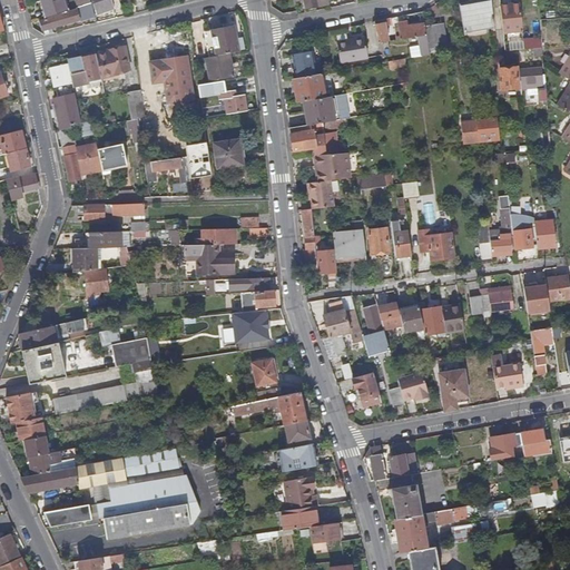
[(62,0),(41,0),(48,17),(66,10),(62,0)]
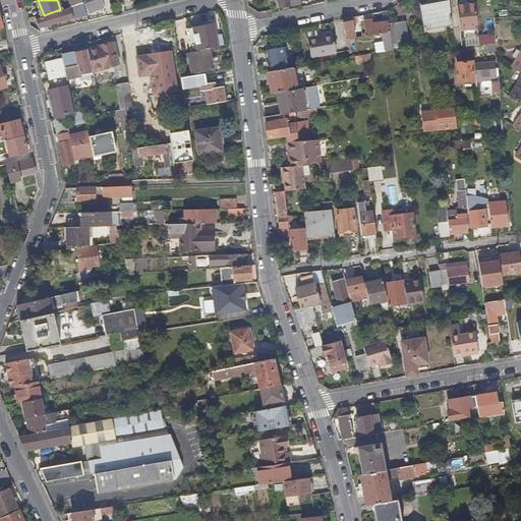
[(95,8),(103,5),(100,0),(84,0),(88,9),(95,6),(95,8)]
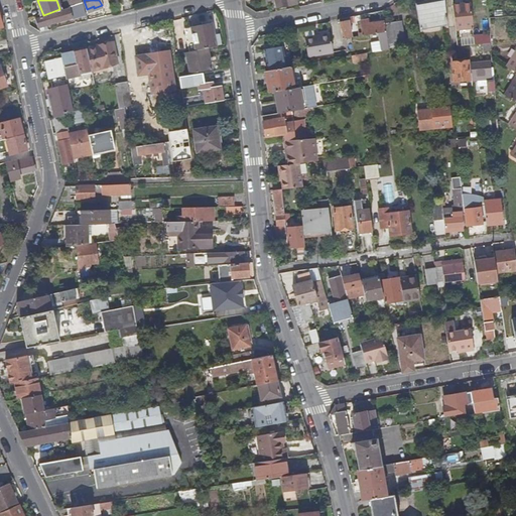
[(296,0),(266,0),(266,1),(269,0),(274,0),(276,8),(297,4),(296,0)]
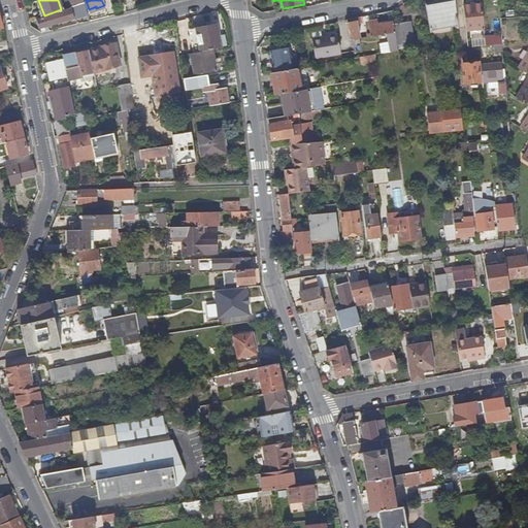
[(458,25),(455,0),(449,0),(425,4),(430,29),(458,25)]
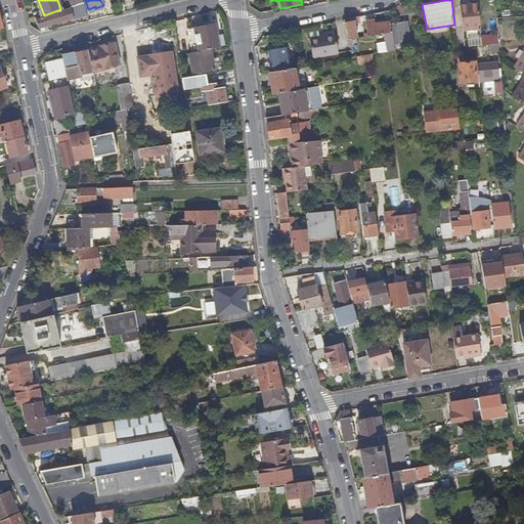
[(480,29),(478,3),(477,0),(469,0),(470,4),(460,5),(463,30),(480,29)]
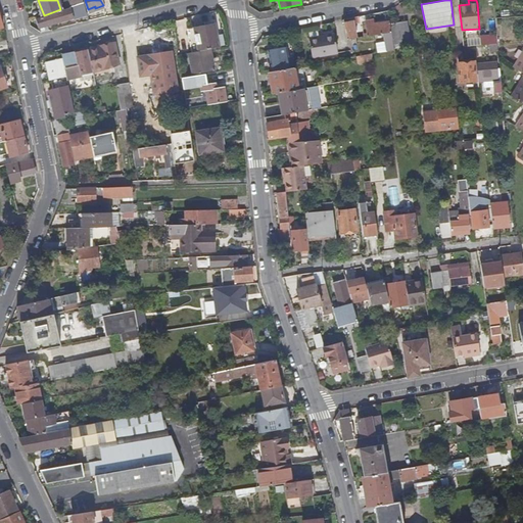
[(70,8),(37,19),(40,29),(41,29),(42,29),(44,28),(46,27),(49,26),(74,18),(74,19),(88,14),(84,3),(70,7),(70,8)]
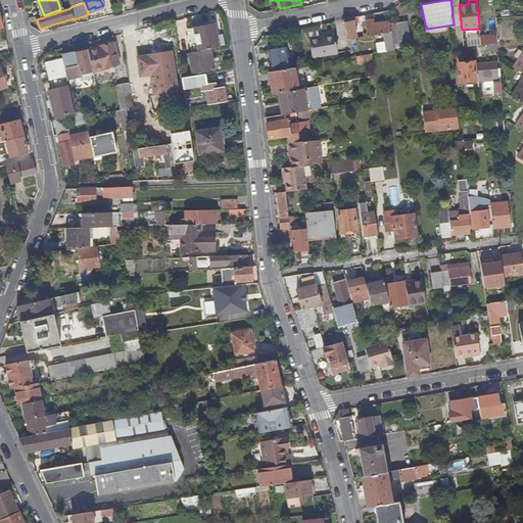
[(357,39),(353,24),(355,22),(354,17),(343,19),(343,24),(346,40),(357,39)]
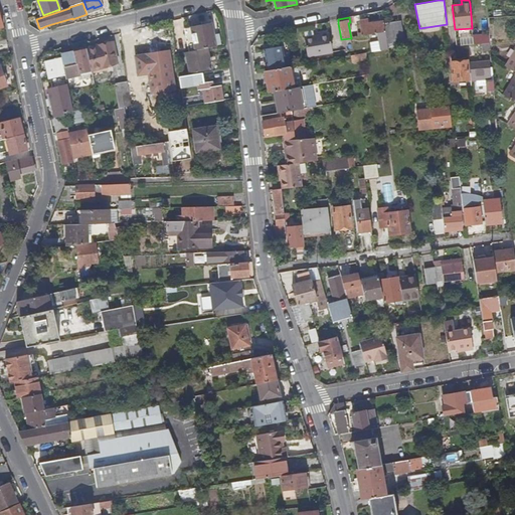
[(385,32),(383,21),(360,25),(361,36),(380,33),(385,32)]
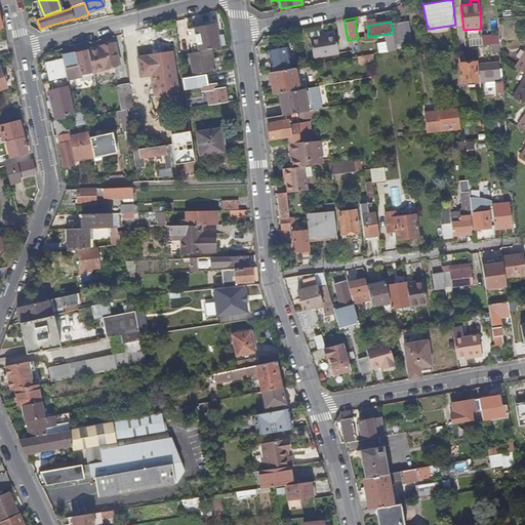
[(411,41),(409,22),(393,24),(395,43),(411,41)]
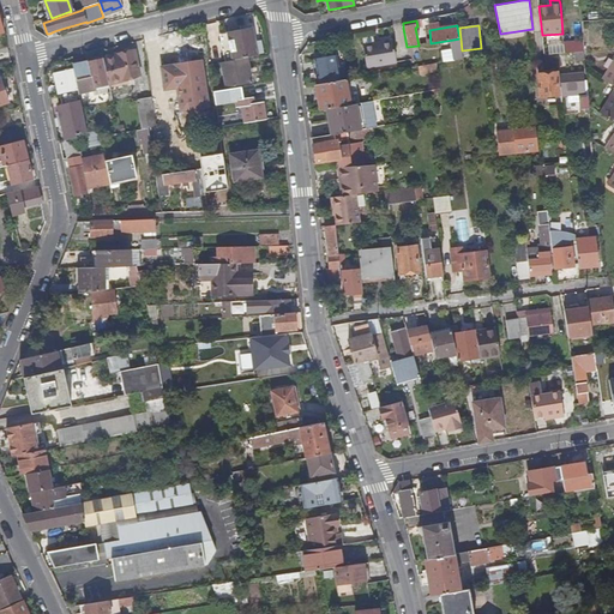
[(223,35),(228,62),(247,59),(253,58),(247,30),(223,35)]
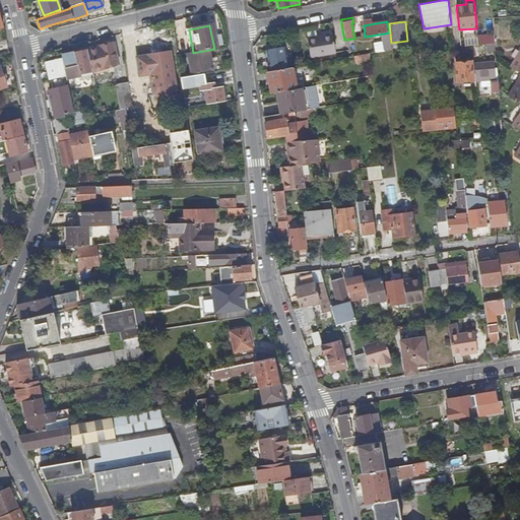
[(392,50),(391,43),(389,33),(384,34),(385,40),(383,43),(385,51),(392,50)]
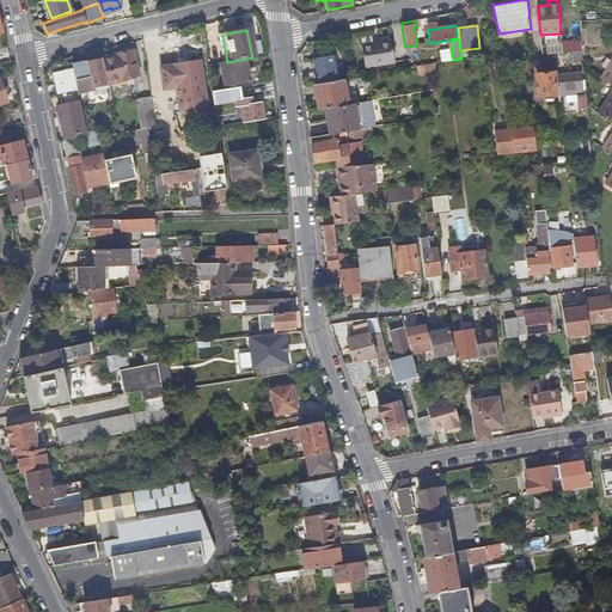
[(395,62),(391,41),(361,46),(365,67),(395,62)]
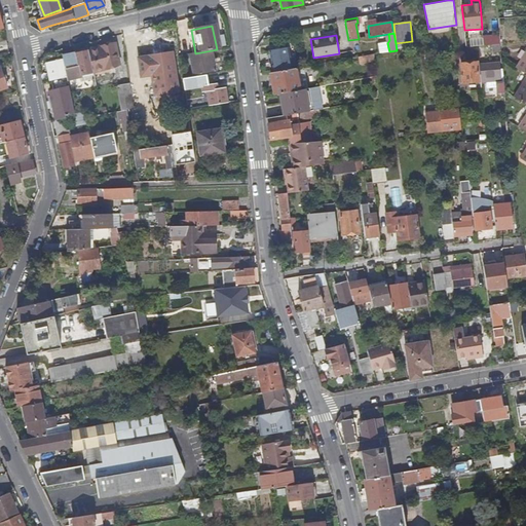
[(500,42),(499,35),(483,36),(483,40),(484,45),(492,44),(500,44),(500,42)]
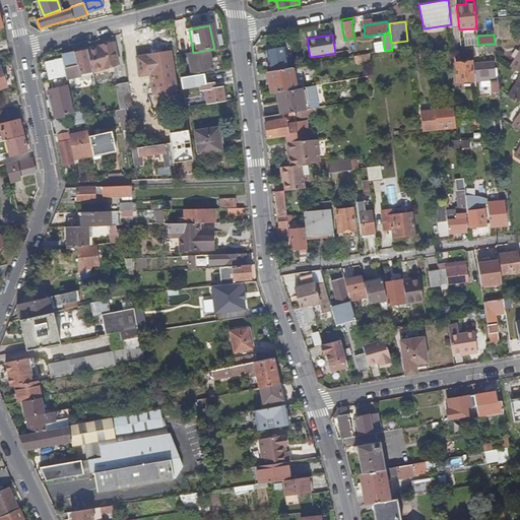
[(87,50),(92,71),(118,65),(113,44),(87,50)]
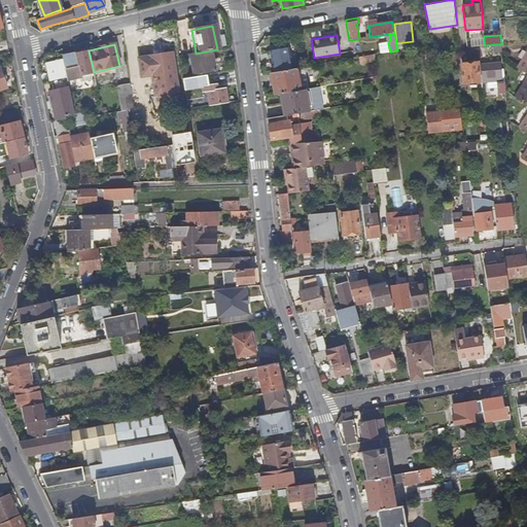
[(292,69),(288,48),(271,51),(275,72),(292,69)]
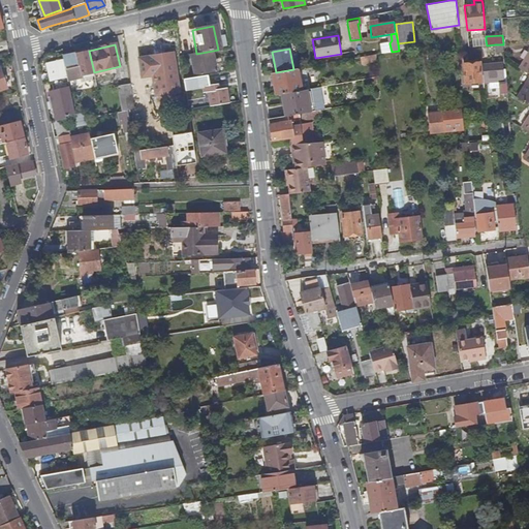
[(63,57),(63,60),(66,70),(82,67),(83,74),(85,73),(94,72),(89,51),(63,57)]
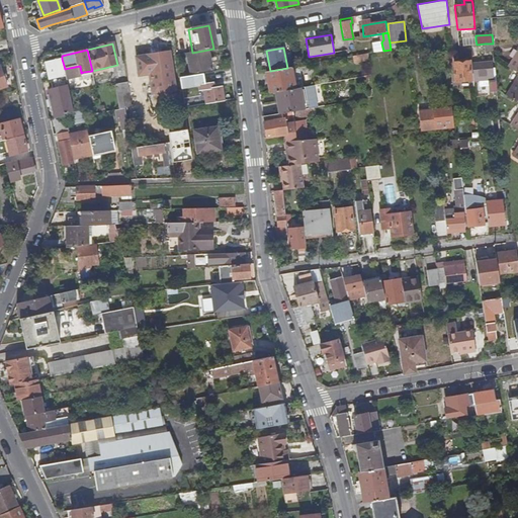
[(192,53),(187,54),(192,74),(212,70),(208,50),(192,53)]
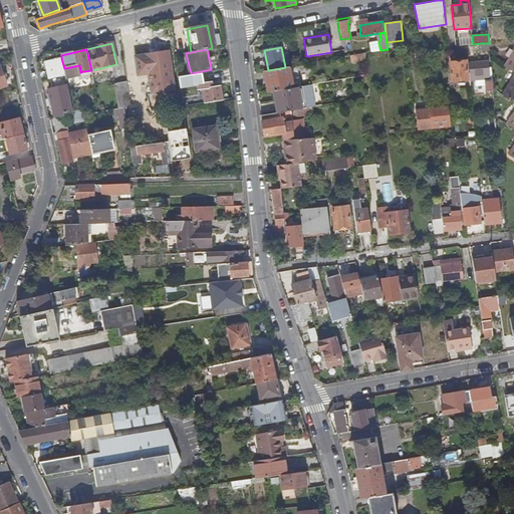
[(513,50),(505,66),(513,71),(513,75),(503,94),(513,101),(513,112),(507,124),(513,127),(513,147),(509,156),(513,158),(513,50)]
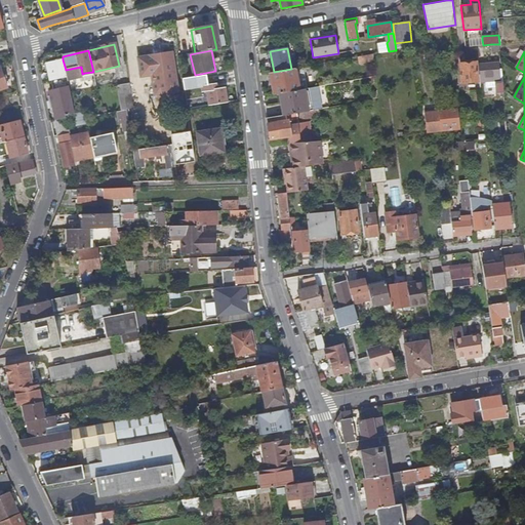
[(178,92),(172,53),(137,58),(142,77),(152,76),(155,95),(178,92)]
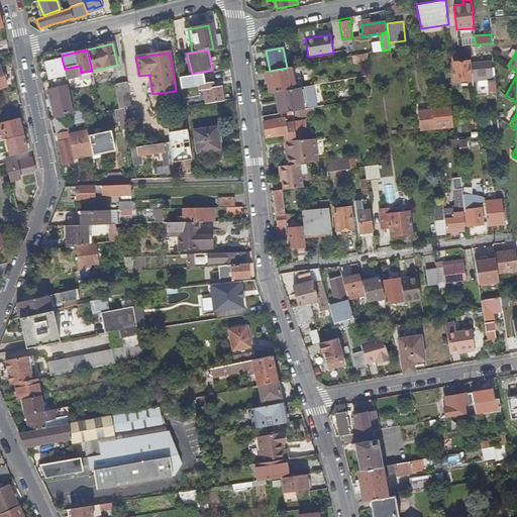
[(368,60),(367,54),(351,57),(352,63),(368,60)]
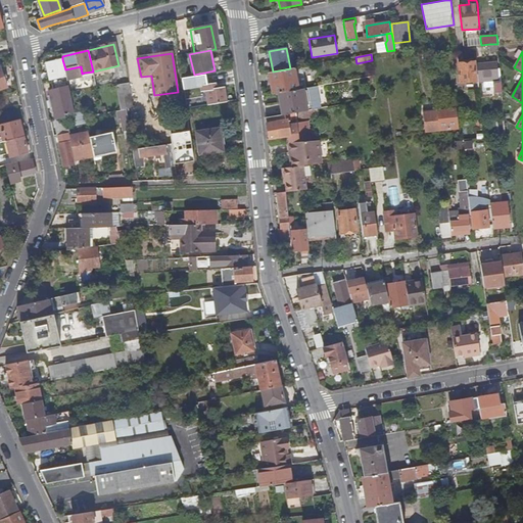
[(65,115),(76,113),(65,69),(62,59),(48,62),(51,80),(53,80),(55,90),(50,91),(57,120),(66,116),(65,115)]
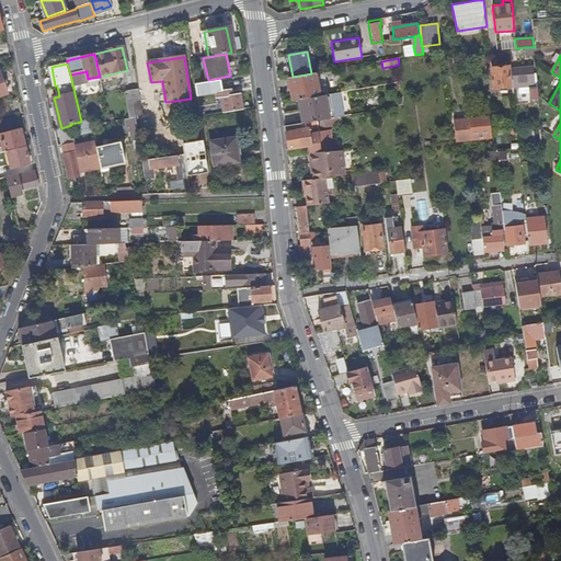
[(508,66),(491,68),(493,88),(511,87),(508,66)]
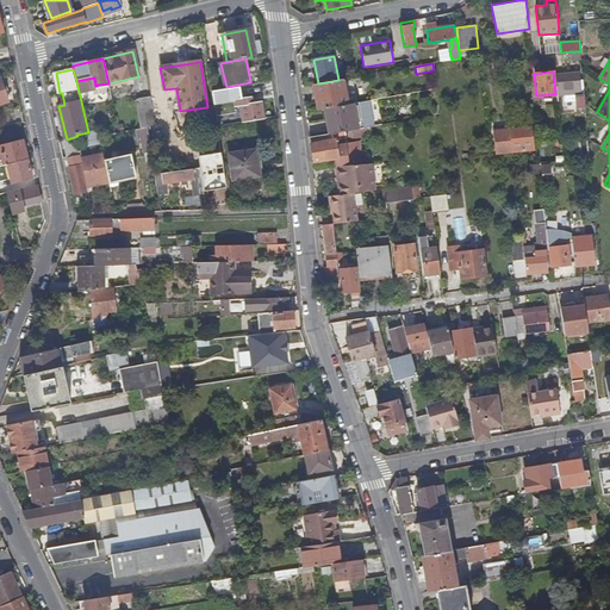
[(578,75),(555,76),(556,86),(558,95),(565,94),(565,100),(577,99),(578,107),(582,107),(582,111),(585,111),(583,81),(579,81),(578,75)]
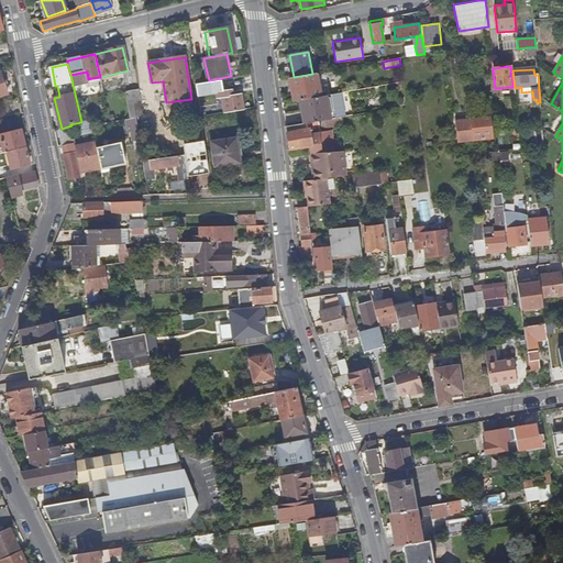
[(320,97),(316,73),(312,74),(294,77),(289,78),(294,102),(299,100),(320,97)]
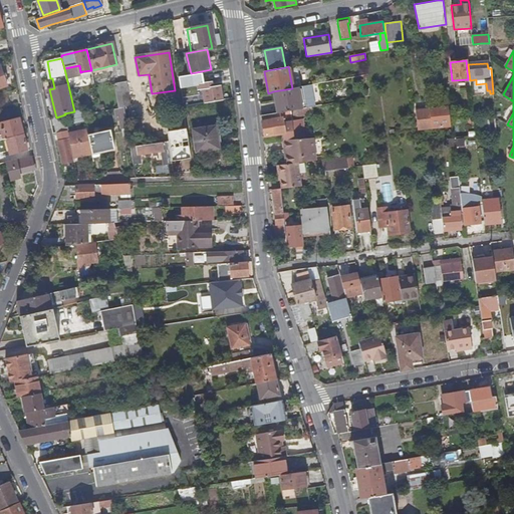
[(203,73),(179,77),(181,87),(197,85),(199,90),(203,90),(205,103),(224,100),(222,85),(214,86),(213,81),(205,83),(203,73)]
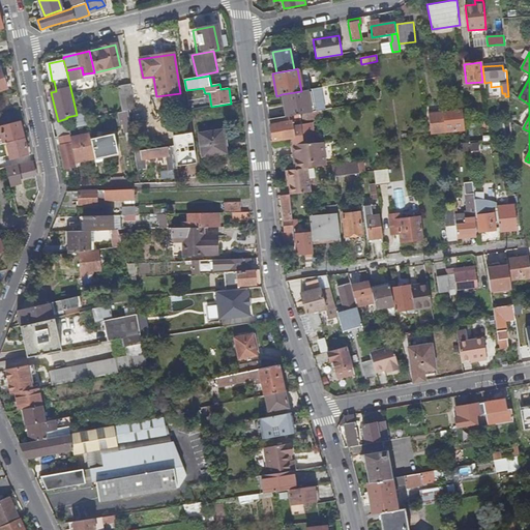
[(135,109),(131,85),(120,87),(124,111),(128,110),(135,109)]
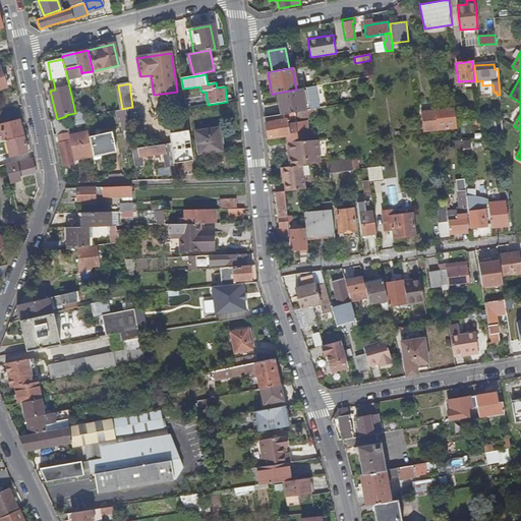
[(306,110),(301,89),(296,90),(277,93),(281,115),(283,115),(294,113),(306,110)]
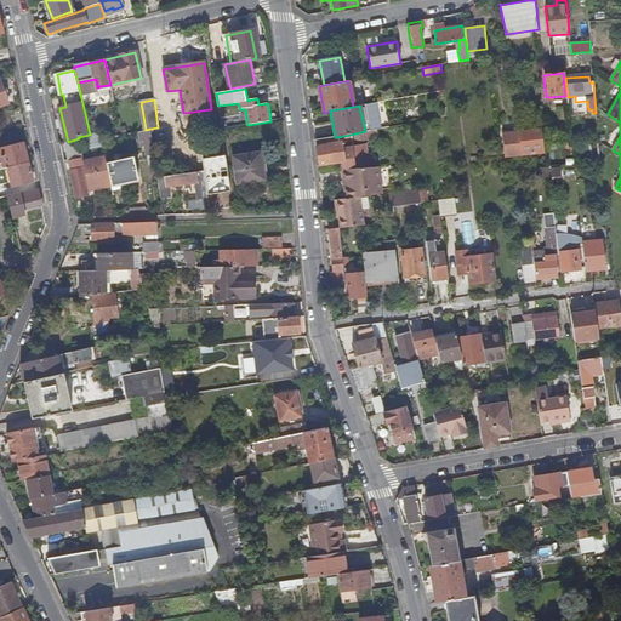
[(502,134),(505,157),(543,152),(540,129),(534,130),(533,126),(530,127),(530,130),(502,134)]
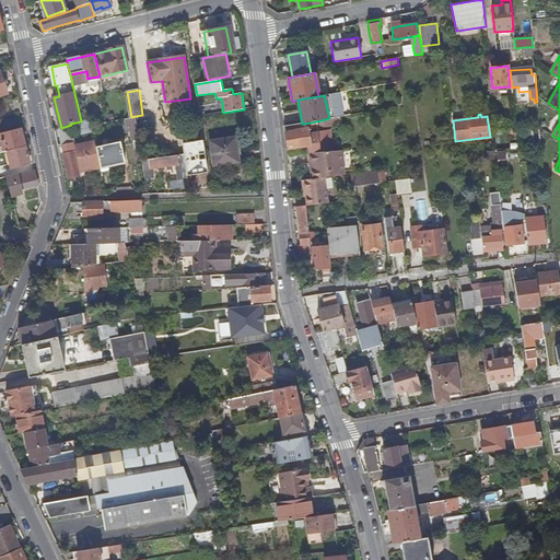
[(139,140),(136,116),(131,117),(129,118),(133,141),(139,140)]
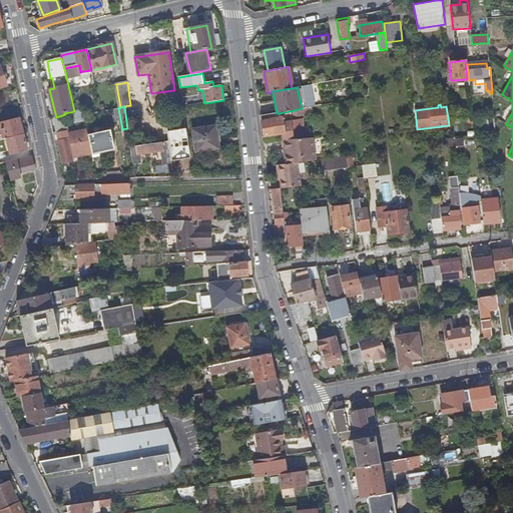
[(312,114),(311,107),(302,108),(290,111),(291,116),(291,118),(312,114)]
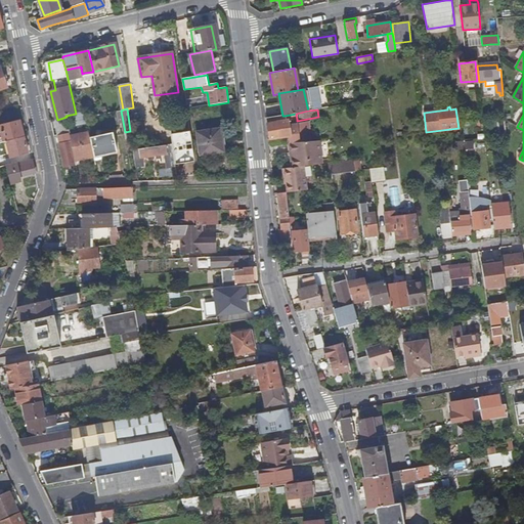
[(299,142),(297,124),(290,125),(290,120),(286,120),(285,116),(282,116),(266,119),(269,138),(289,137),(289,143),(299,142)]
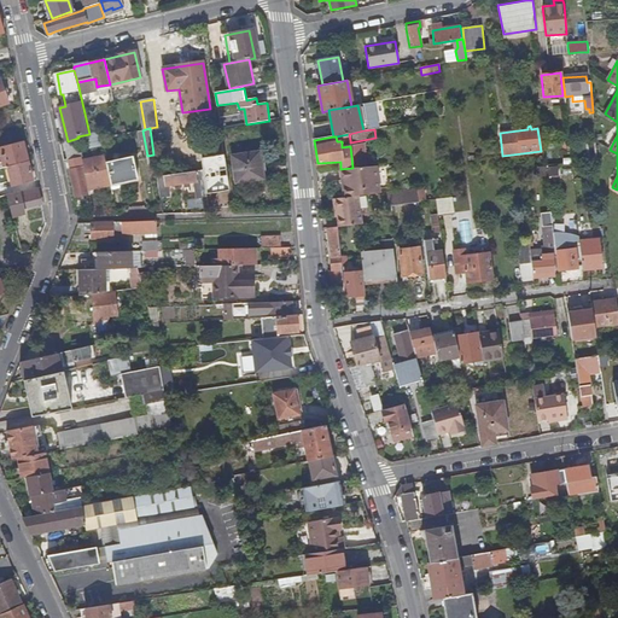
[(23,140),(0,146),(0,151),(3,162),(0,162),(1,167),(28,159),(23,140)]
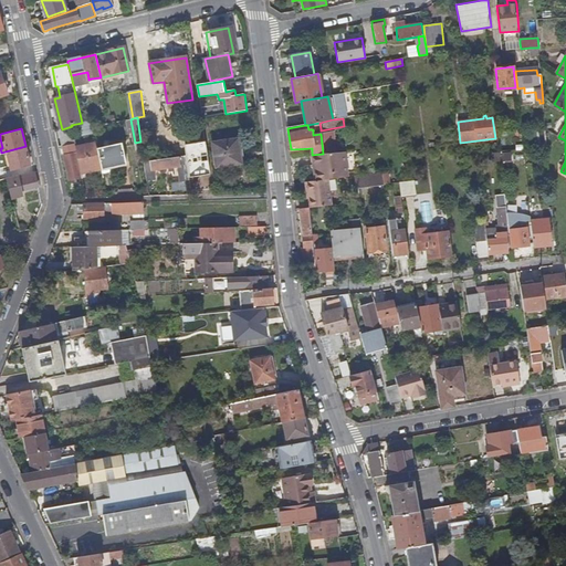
[(335,153),(333,133),(321,134),(323,154),(335,153)]
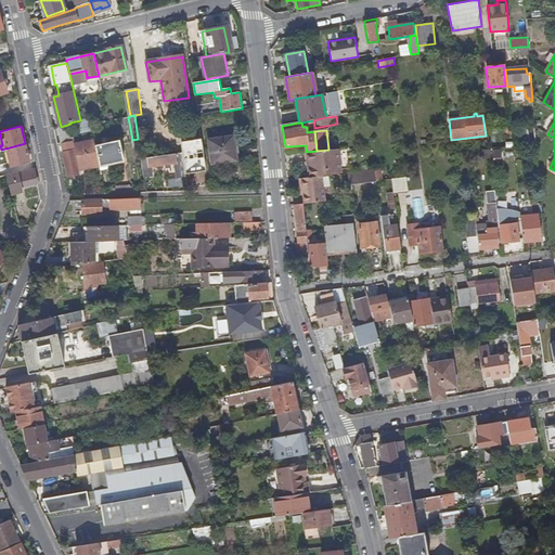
[(209,141),(213,165),(237,162),(233,138),(209,141)]
